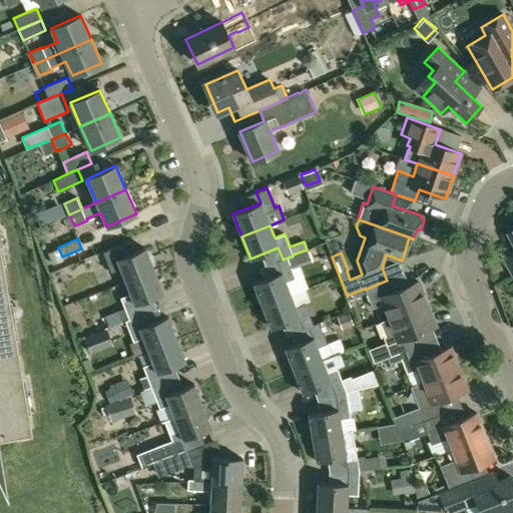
[(120,269),(125,282),(153,271),(144,248),(134,252),(129,241),(102,252),(86,258),(52,270),(57,282),(62,280),(63,281),(90,270),(102,274),(109,271),(110,273),(120,269)]
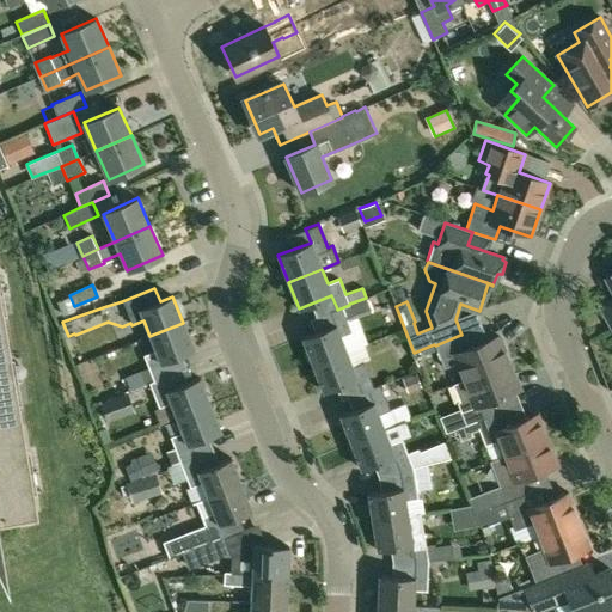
[(313,365),(347,352),(341,337),(353,332),(348,320),(371,312),(366,298),(349,304),(349,305),(337,310),(337,308),(330,312),(336,325),(303,338),(313,365)]
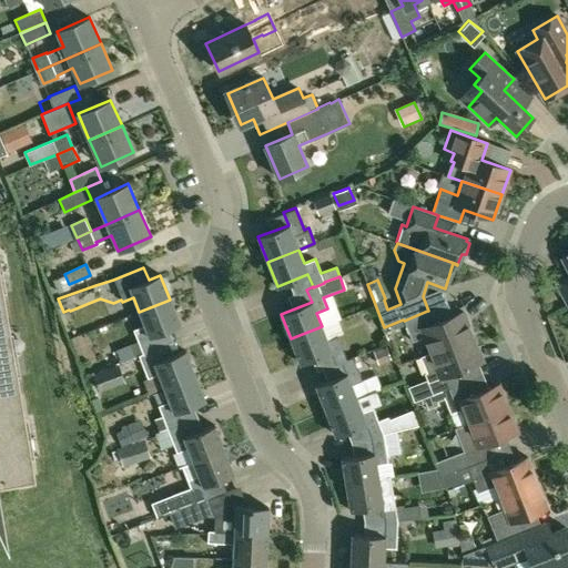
[(0,486),(36,480),(32,459),(26,460),(22,440),(27,439),(27,438),(22,438),(19,418),(24,417),(18,376),(11,377),(8,357),(13,356),(13,355),(8,355),(4,335),(10,334),(3,293),(0,293),(0,486)]
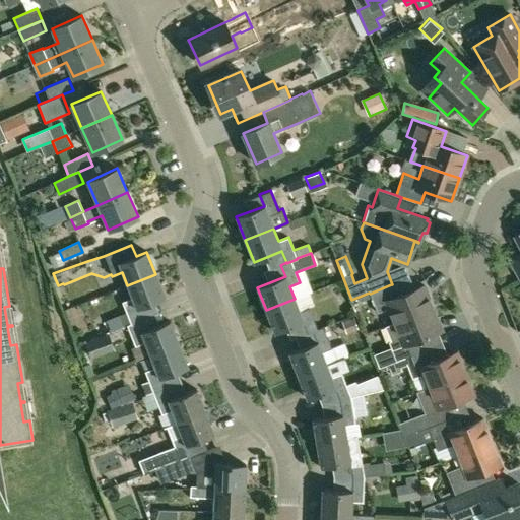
[(131,323),(137,321),(140,320),(136,308),(165,297),(155,274),(127,285),(132,298),(123,301),(131,323)]
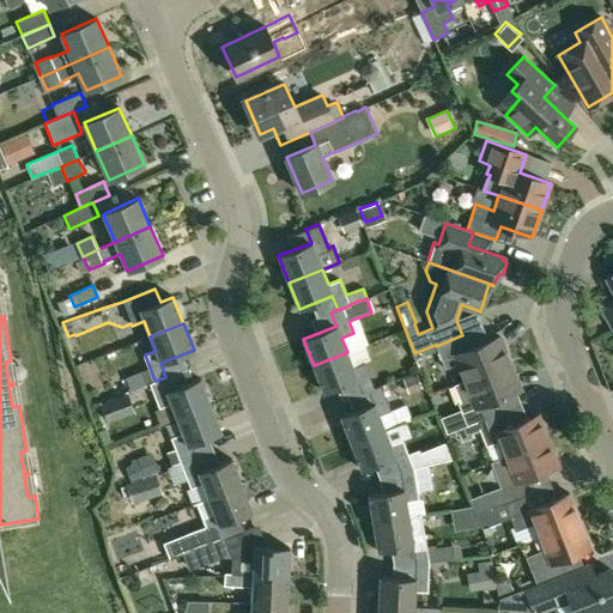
[(457,364),(465,381),(510,363),(499,337),(467,349),(461,335),(436,346),(444,369),(457,364)]
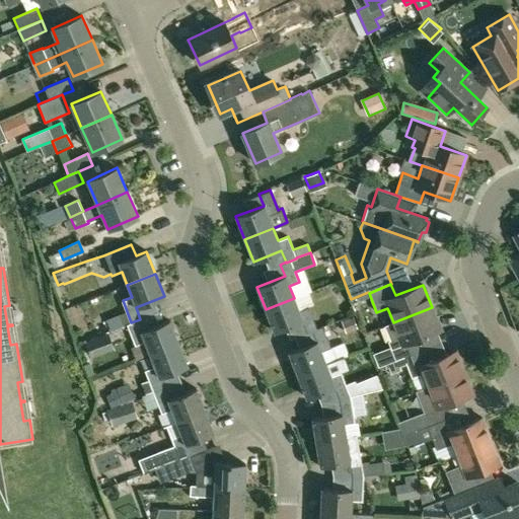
[(298,311),(294,298),(266,309),(274,331),(302,321),(306,332),(312,330),(317,328),(308,307),(298,311)]
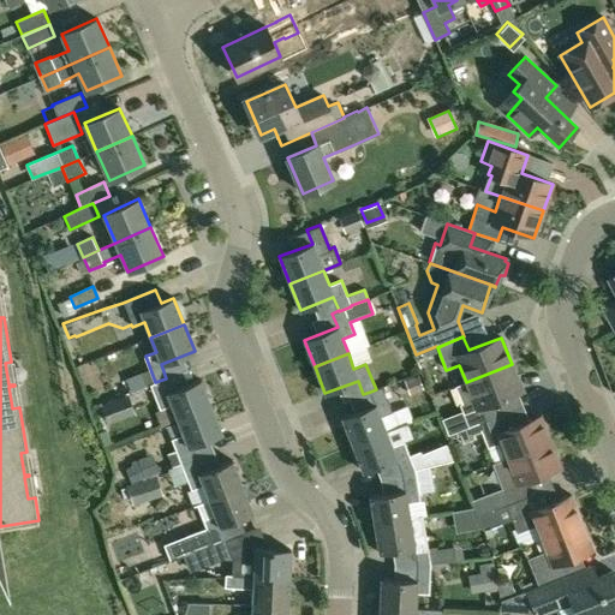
[(469,427),(478,423),(491,418),(495,417),(489,404),(523,390),(512,364),(466,382),(455,386),(463,402),(459,404),(469,427)]
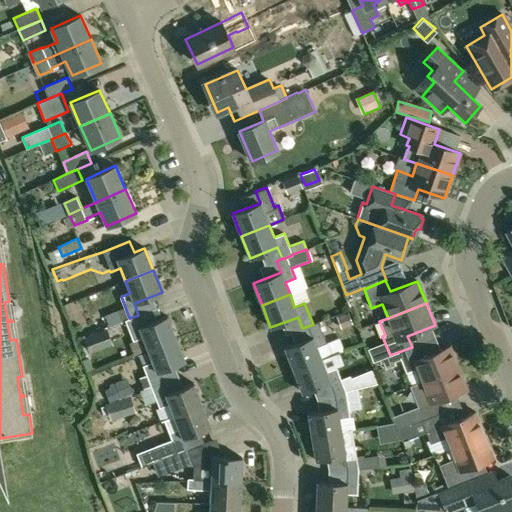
[(340,328),(352,324),(348,313),(336,317),(340,328)]
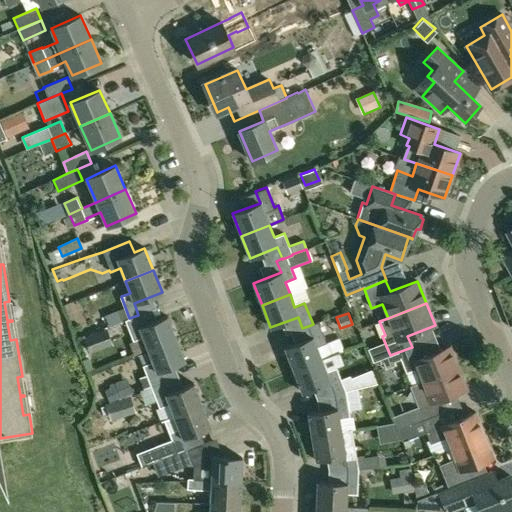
[(148,349),(176,338),(167,316),(139,327),(135,316),(129,318),(125,320),(133,341),(143,337),(148,349)]
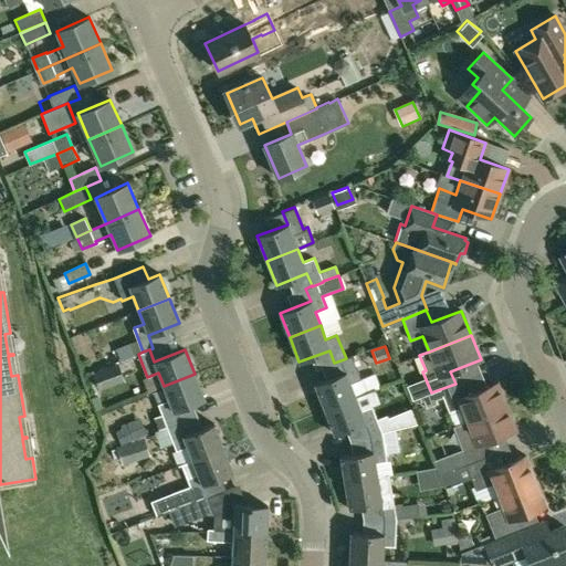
[(362,379),(352,355),(346,358),(341,360),(345,373),(315,385),(324,409),(355,397),(349,384),(362,379)]
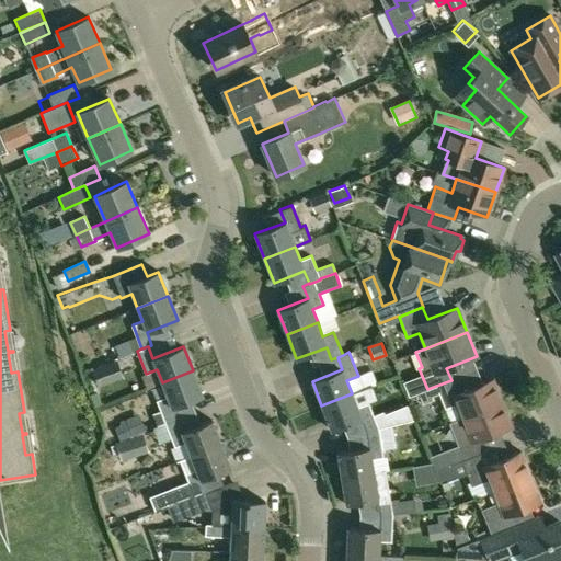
[(116,359),(92,369),(98,386),(123,377),(116,359)]
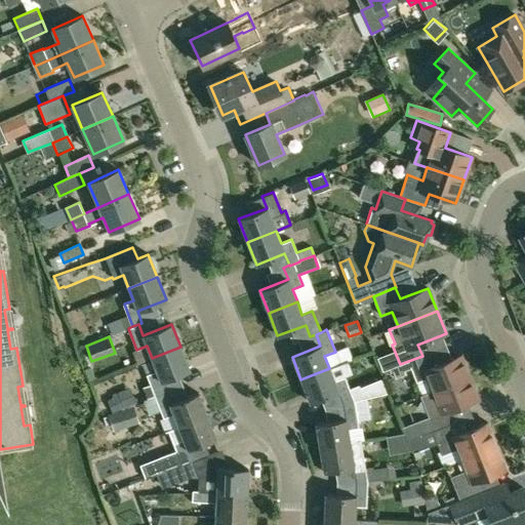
[(180,347),(152,358),(157,370),(146,374),(155,396),(165,392),(161,381),(189,370),(180,347)]
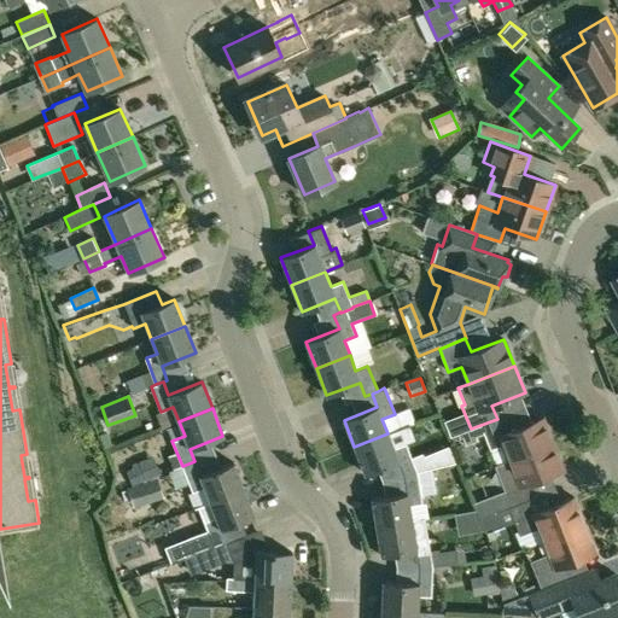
[(500,436),(494,420),(481,425),(471,429),(461,433),(466,444),(477,441),(474,436),(483,433),(490,450),(502,444),(509,460),(509,461),(552,444),(542,418),(500,436)]
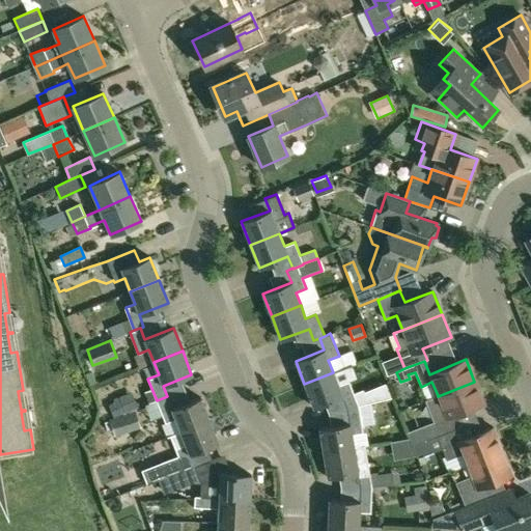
[(358,406),(358,404),(391,397),(385,384),(363,392),(363,389),(354,393),(348,381),(338,385),(333,372),(304,384),(313,407),(342,396),(347,409),(358,406)]
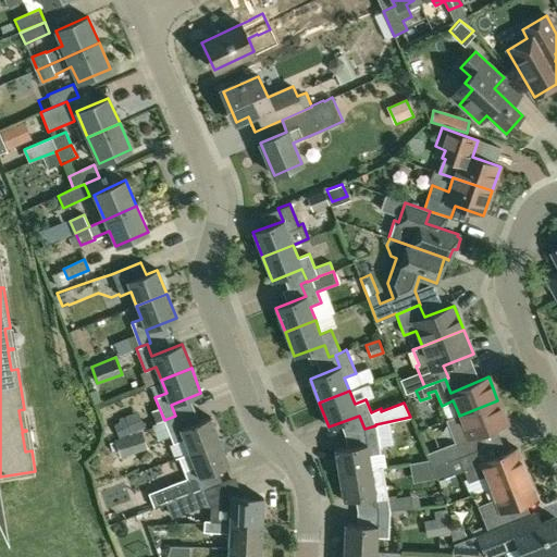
[(447,419),(461,456),(473,452),(484,447),(479,434),(507,423),(497,400),(459,416),(459,415),(447,419)]
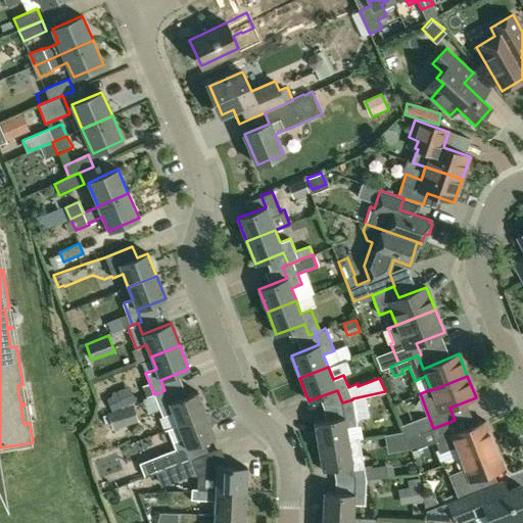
[(136,400),(130,385),(111,392),(113,395),(106,398),(112,411),(136,400)]
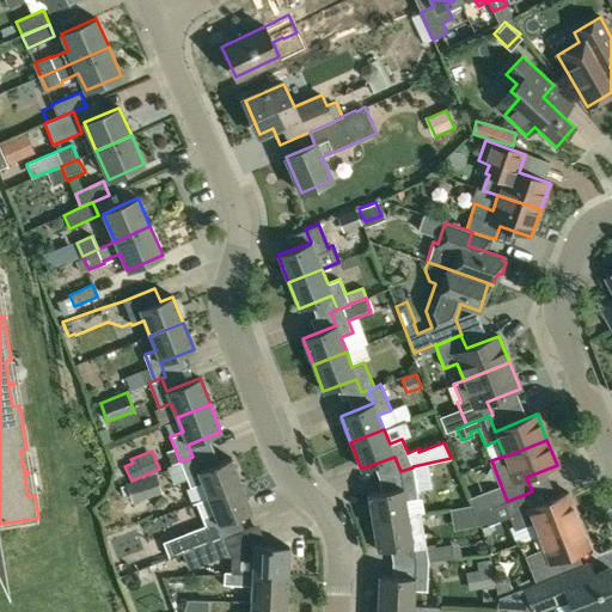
[(193,457),(181,461),(190,488),(202,483),(208,497),(242,484),(231,458),(199,471),(193,457)]
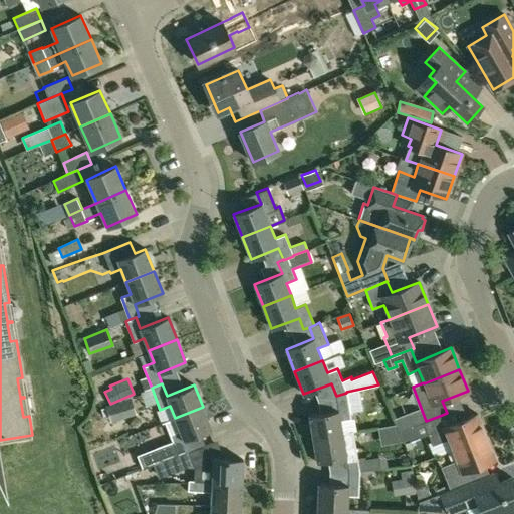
[(358,392),(346,394),(346,393),(336,396),(338,410),(309,415),(313,439),(342,433),(340,421),(351,419),(349,411),(361,409),(358,392)]
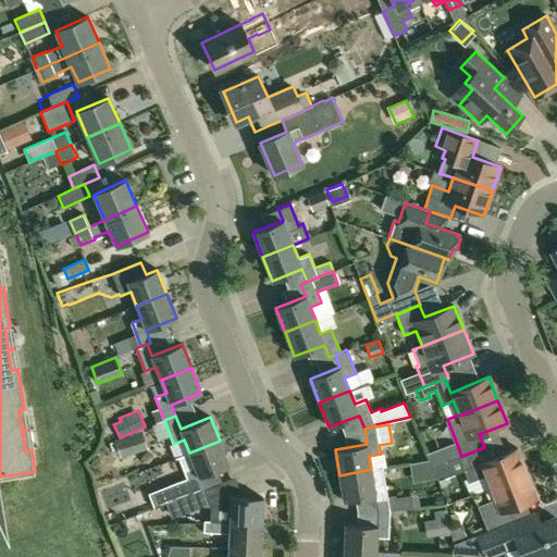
[(148,448),(143,431),(115,440),(116,441),(110,443),(112,450),(119,448),(121,457),(148,448)]
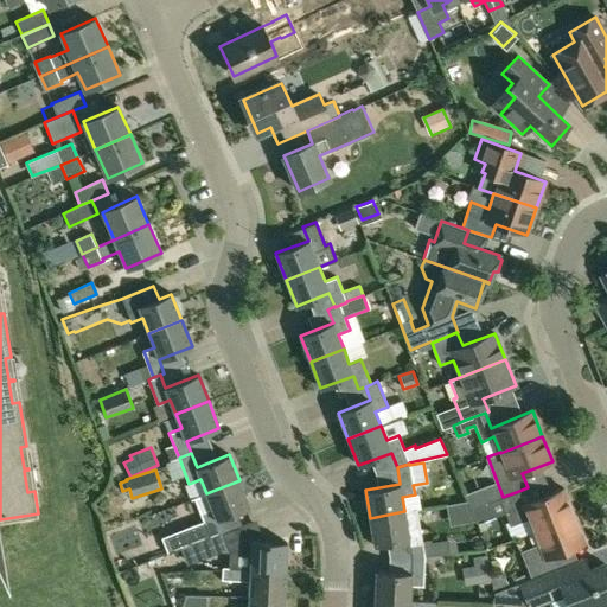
[(203,540),(222,532),(217,519),(250,508),(240,480),(206,493),(206,494),(195,499),(203,521),(184,529),(190,544),(203,540)]
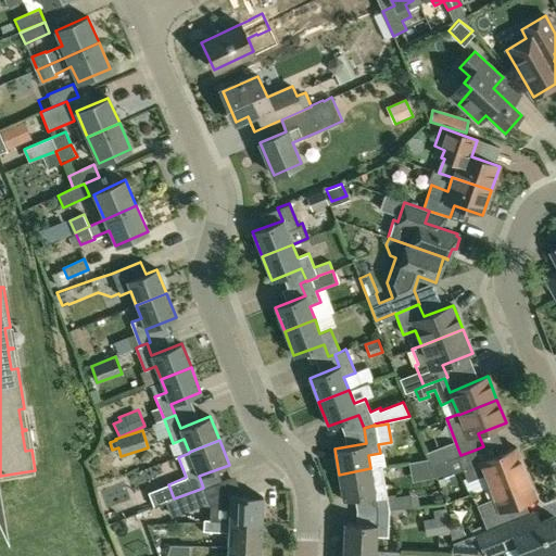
[(447,462),(442,446),(426,452),(432,467),(447,462)]
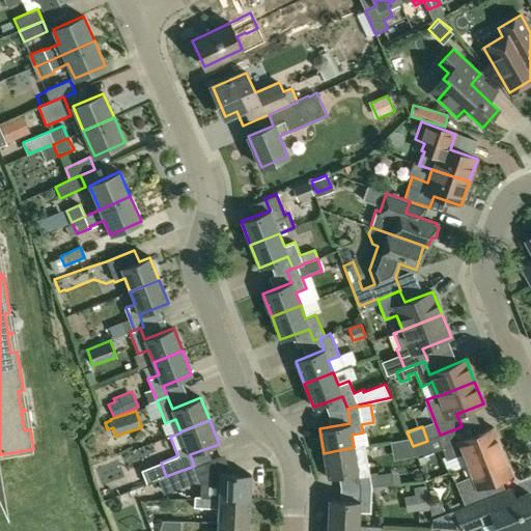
[(463,453),(467,465),(502,451),(493,427),(466,437),(462,426),(451,430),(440,435),(437,437),(446,459),(463,453)]
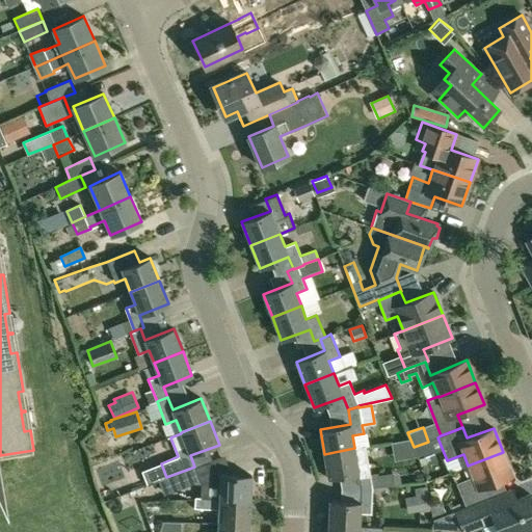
[(428,442),(414,447),(419,458),(434,452),(430,441),(428,442)]
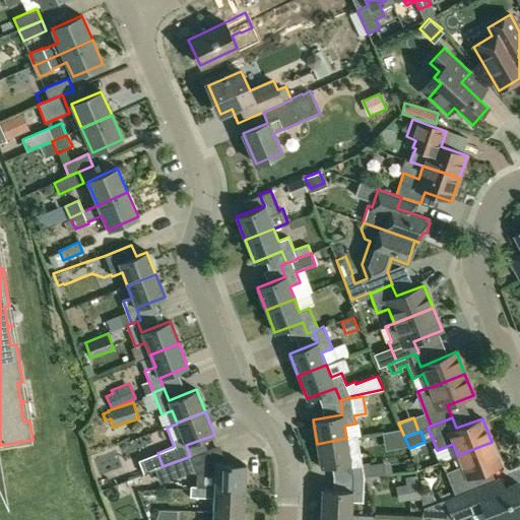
[(358,436),(346,438),(317,444),(320,467),(350,463),(351,472),(386,468),(384,461),(370,463),(370,461),(362,462),(358,436)]
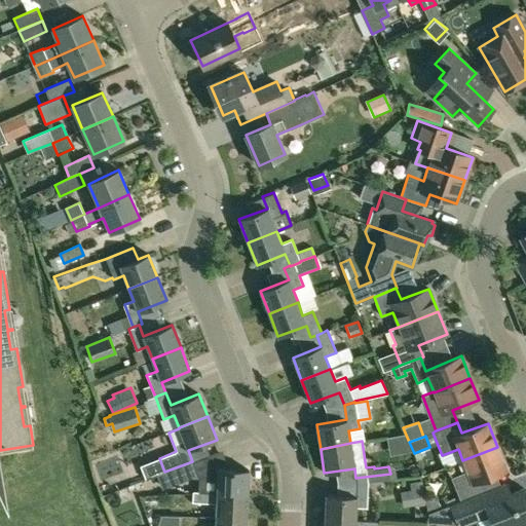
[(481,481),(506,471),(497,447),(462,460),(467,472),(451,478),(460,501),(485,491),(481,481)]
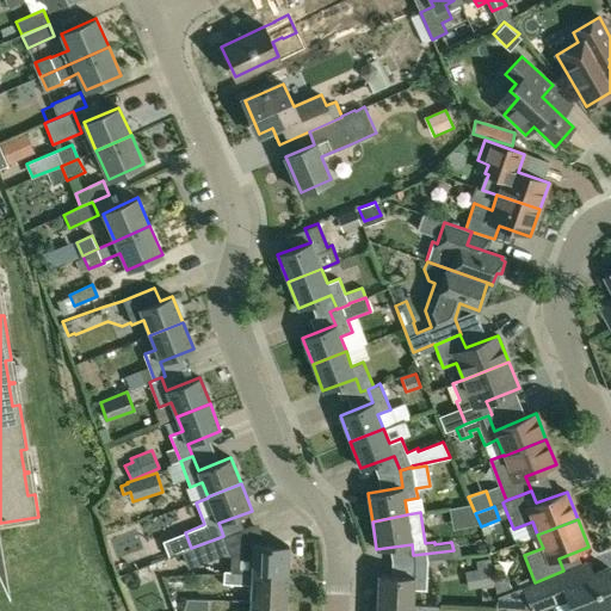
[(215,555),(230,556),(230,571),(252,572),(288,574),(289,545),(240,543),(235,531),(223,536),(204,543),(209,557),(215,555)]
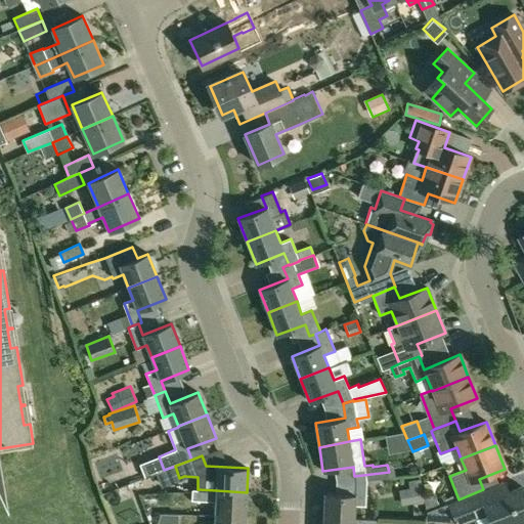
[(324,493),(323,518),(354,519),(354,518),(354,506),(365,506),(366,480),(355,481),(354,494),(324,493)]
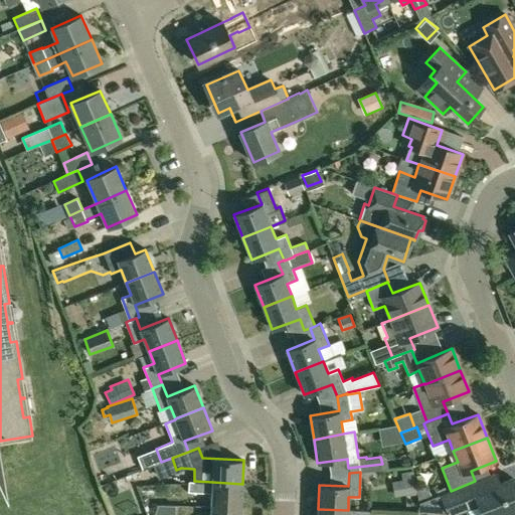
[(418,514),(450,514),(480,503),(484,514),(514,514),(514,482),(513,479),(498,485),(494,473),(475,481),(451,491),(418,504),(418,514)]
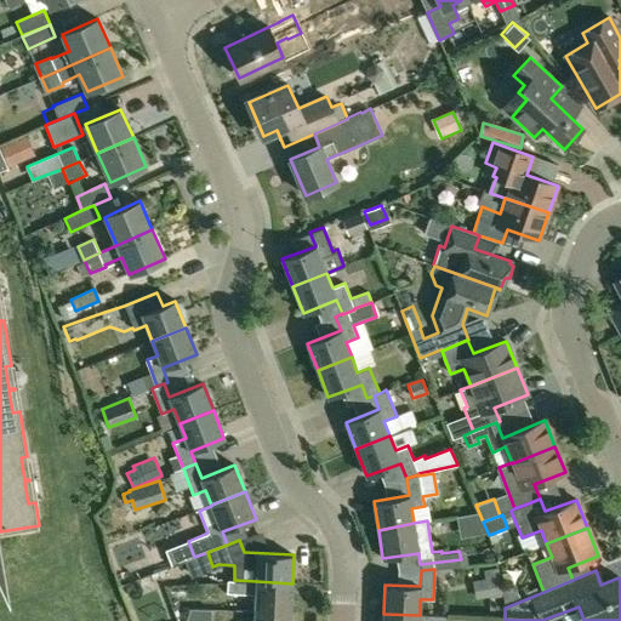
[(502,594),(500,576),(485,579),(472,580),(474,599),(502,594)]
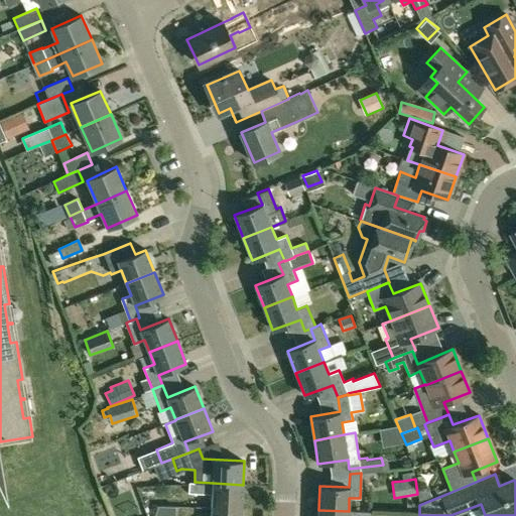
[(212,494),(212,508),(242,509),(243,485),(213,483),(195,482),(189,482),(188,493),(212,494)]
